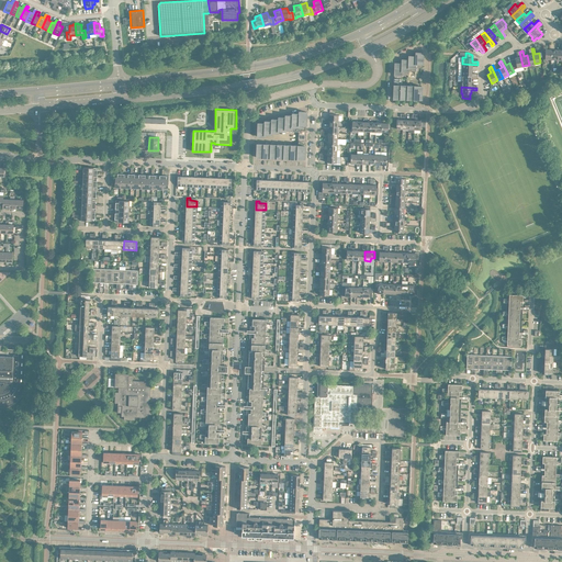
[(364,272),(364,274),(373,276),(373,273),(373,267),(371,266),(371,272),(364,272)]
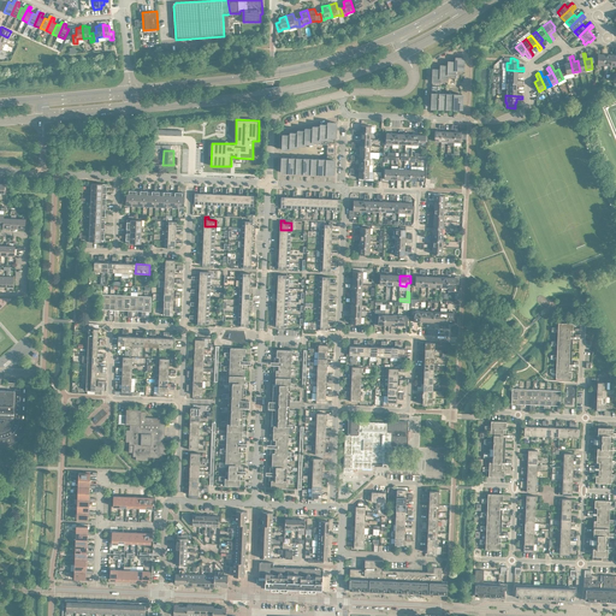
[(374,325),(385,325),(385,314),(385,309),(375,309),(374,325)]
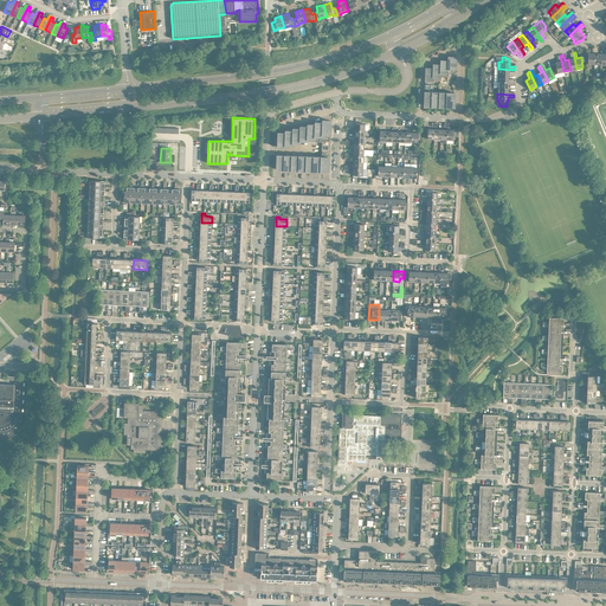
[(548,340),(548,345),(562,346),(563,318),(549,317),(549,322),(549,327),(548,336),(548,340)]
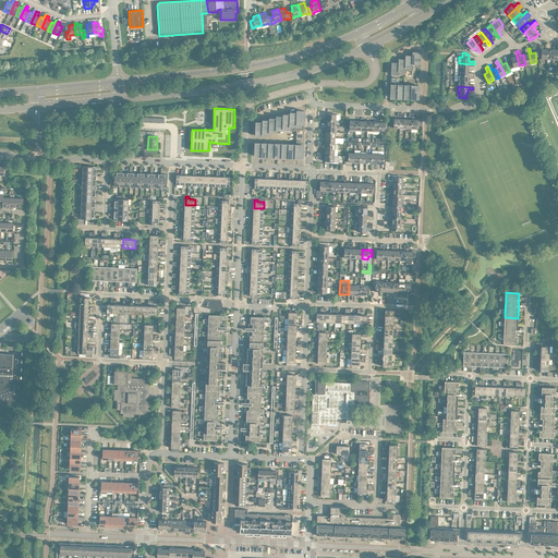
[(81,294),(80,303),(88,304),(89,298),(84,298),(84,294),(81,294)]
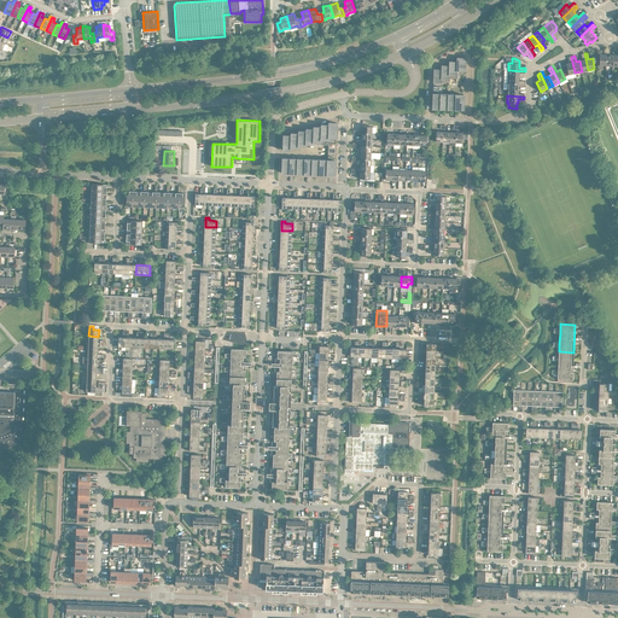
[(88,336),(88,350),(98,350),(98,337),(88,336)]
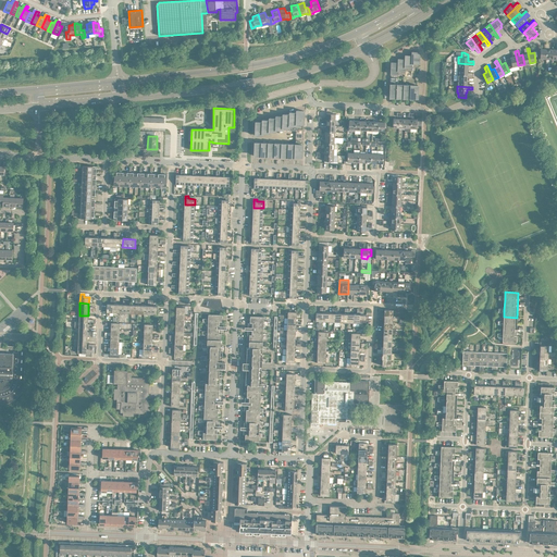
[(145,306),(144,314),(157,314),(157,306),(145,306)]
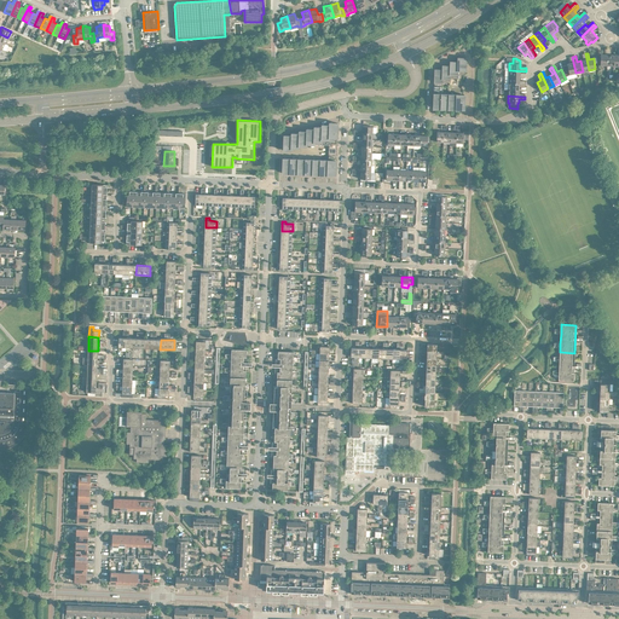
[(231,377),(246,379),(247,350),(231,350),(231,354),(231,359),(231,368),(231,372),(231,377)]
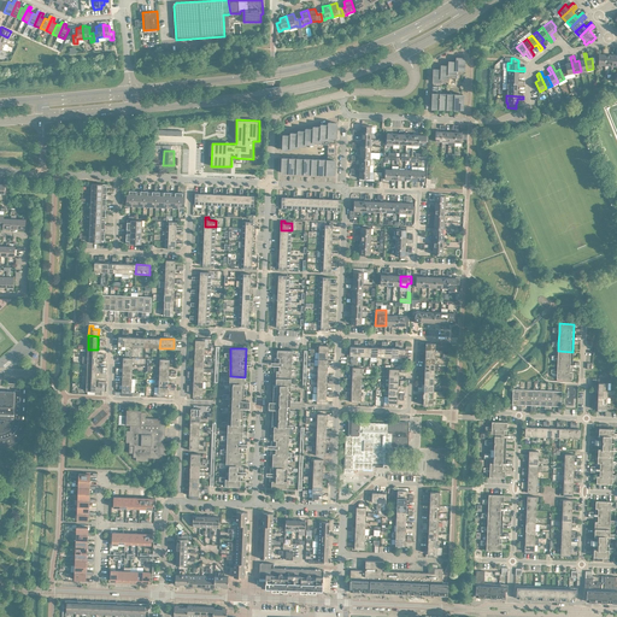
[(277,350),(276,378),(292,378),(292,374),(292,370),(292,365),(292,360),(292,356),(293,351),(277,350)]
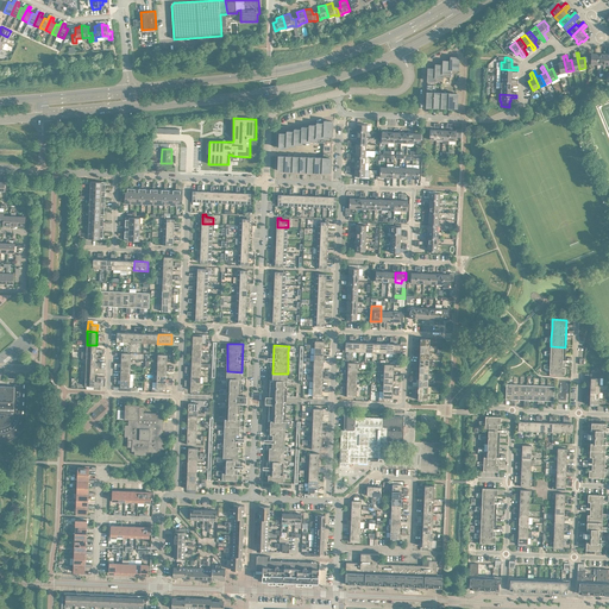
[(550,364),(550,369),(550,374),(564,375),(565,347),(551,346),(551,351),(551,356),(550,364)]
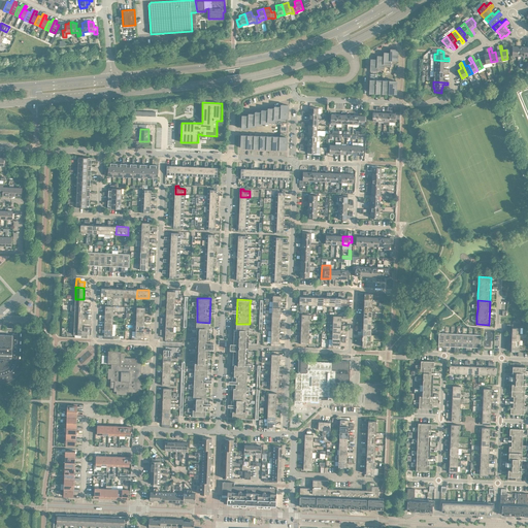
[(197,345),(213,347),(213,343),(208,343),(208,340),(209,323),(197,322),(196,326),(196,330),(196,337),(192,337),(192,341),(193,341),(194,341),(195,341),(197,341),(197,345)]
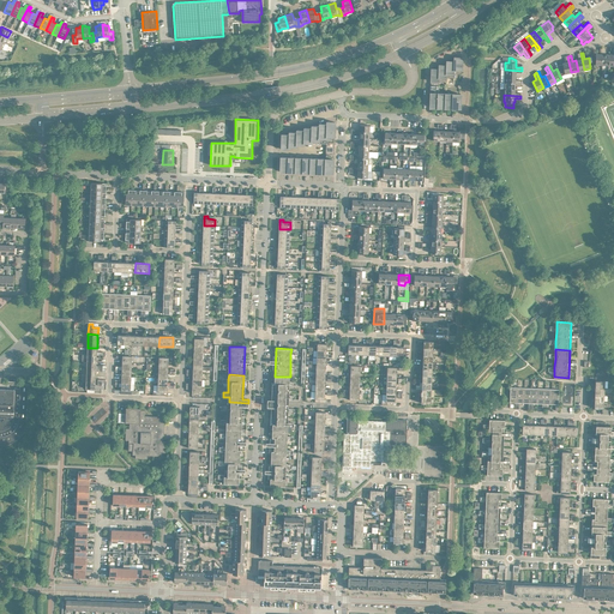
[(268,401),(268,403),(287,404),(287,399),(289,401),(290,401),(293,399),(294,399),(294,396),(289,395),(289,386),(289,381),(290,377),(275,377),(274,399),(274,401),(268,401)]
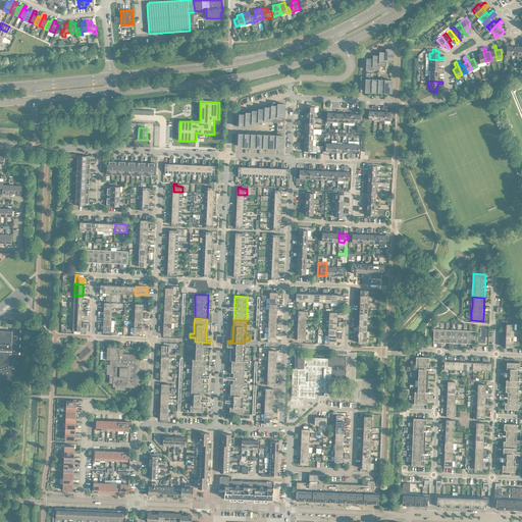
[(23,357),(23,356),(24,326),(17,326),(16,330),(12,330),(12,331),(0,330),(0,378),(1,378),(2,378),(3,378),(5,378),(6,378),(7,377),(8,377),(10,376),(11,376),(12,375),(13,374),(14,373),(15,373),(16,372),(17,371),(18,370),(19,369),(20,367),(20,366),(21,365),(21,364),(22,363),(22,361),(23,360),(23,359),(23,357)]
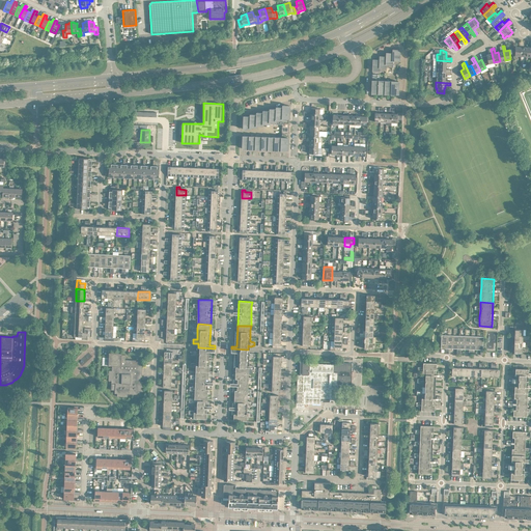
[(113,332),(105,332),(105,334),(105,340),(121,341),(121,338),(113,338),(113,332)]
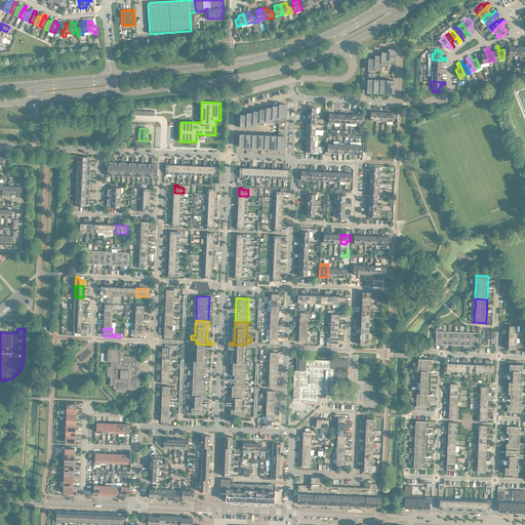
[(278,335),(270,335),(270,340),(269,344),(279,345),(279,341),(278,341),(278,335)]
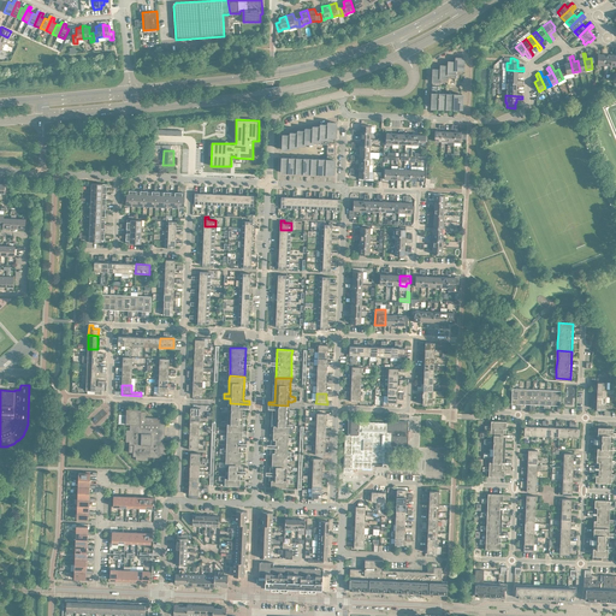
[(397,396),(388,396),(388,403),(383,403),(383,407),(394,407),(394,403),(397,403),(397,396)]
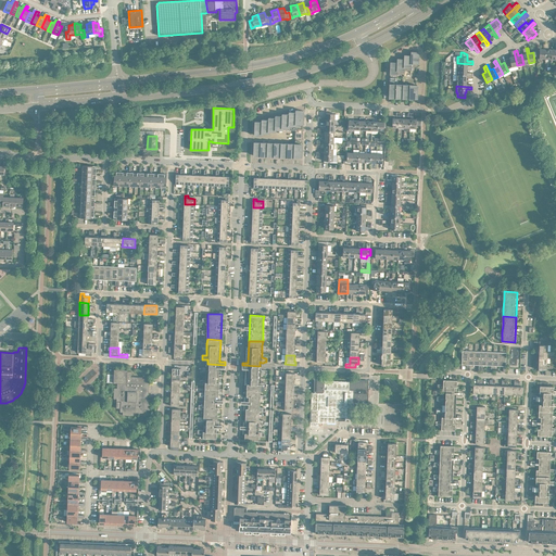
[(205,389),(218,390),(219,377),(219,370),(219,368),(219,367),(225,367),(225,365),(207,364),(207,367),(205,367),(204,367),(203,367),(203,368),(201,368),(201,371),(205,371),(205,380),(205,384),(205,389)]
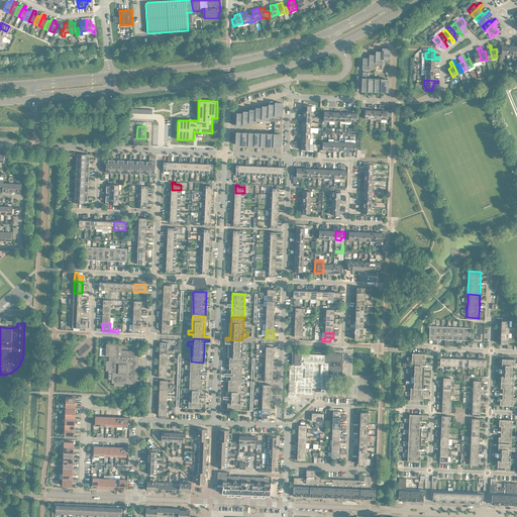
[(230,351),(229,363),(242,364),(242,359),(242,355),(242,351),(242,347),(246,348),(246,344),(245,344),(244,344),(242,343),(241,343),(241,340),(225,339),(225,342),(230,342),(230,343),(230,345),(230,351)]
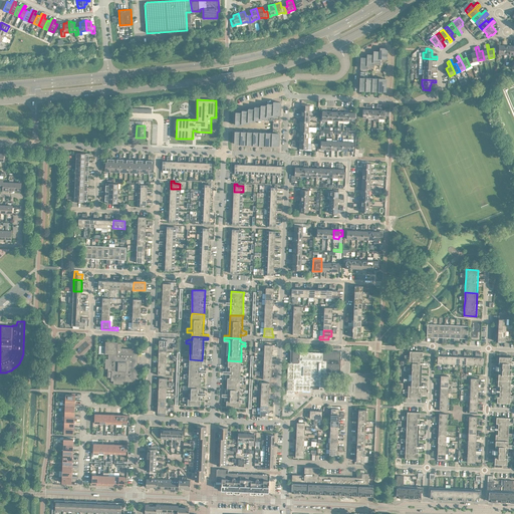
[(139,344),(98,343),(97,361),(118,362),(117,391),(133,407),(136,408),(139,344)]
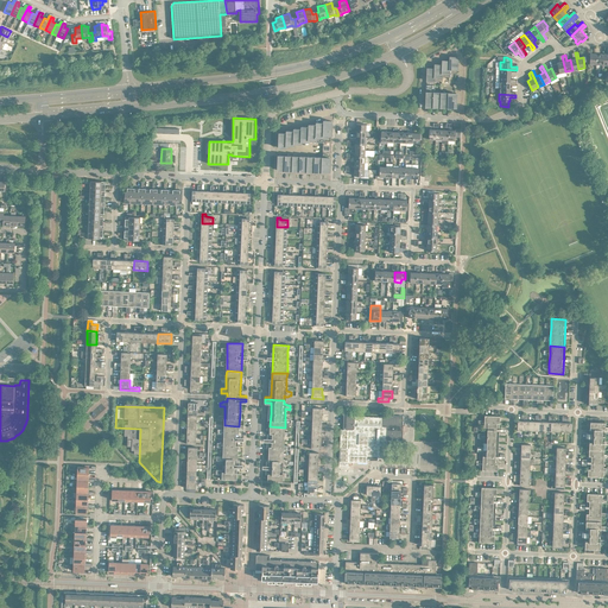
[(340,467),(348,467),(349,462),(367,463),(367,460),(379,461),(379,456),(379,445),(386,445),(386,442),(386,441),(403,442),(404,417),(382,416),(382,418),(355,417),(355,415),(343,413),(343,428),(343,430),(341,430),(340,458),(340,467)]
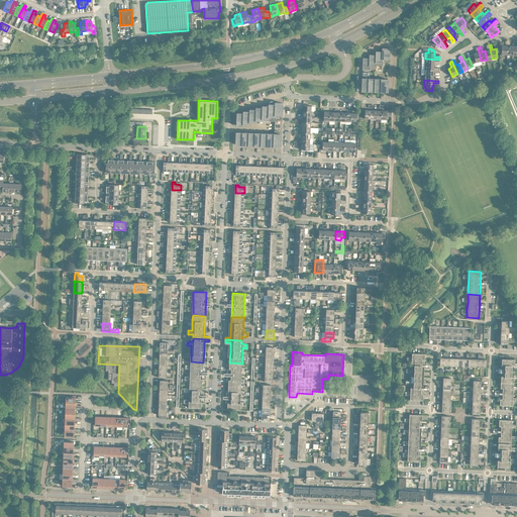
[(411,373),(411,377),(424,377),(425,353),(412,353),(412,357),(412,362),(411,369),(411,373)]
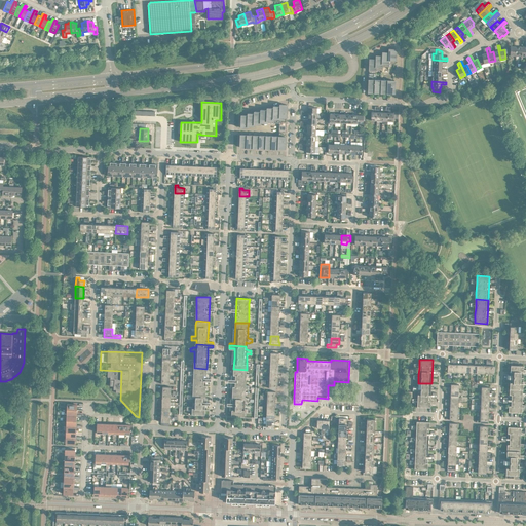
[(511,365),(510,388),(522,389),(523,385),(523,381),(523,373),(523,370),(523,366),(518,365),(516,365),(513,365),(511,365)]
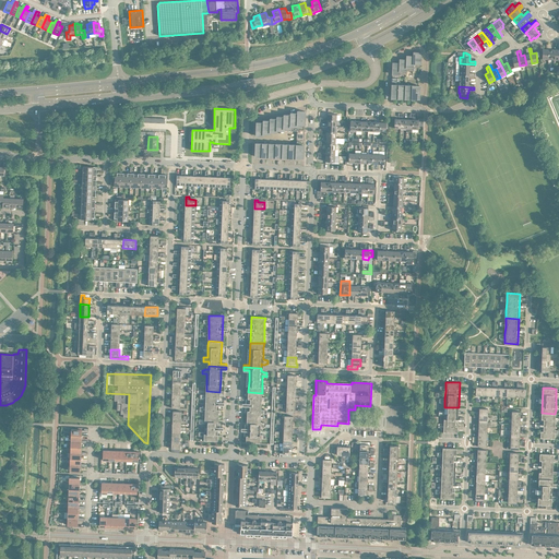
[(205,412),(205,416),(218,416),(219,392),(206,391),(205,395),(205,399),(205,407),(205,412)]
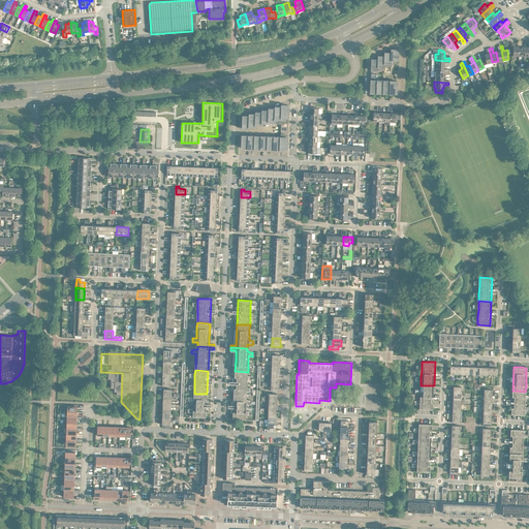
[(235,371),(234,395),(247,396),(247,392),(247,387),(247,379),(247,376),(248,372),(235,371)]
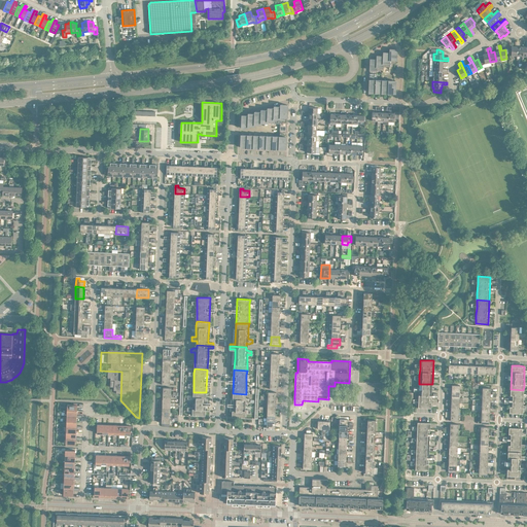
[(418,399),(418,403),(418,408),(431,408),(432,384),(419,384),(419,388),(419,391),(418,399)]
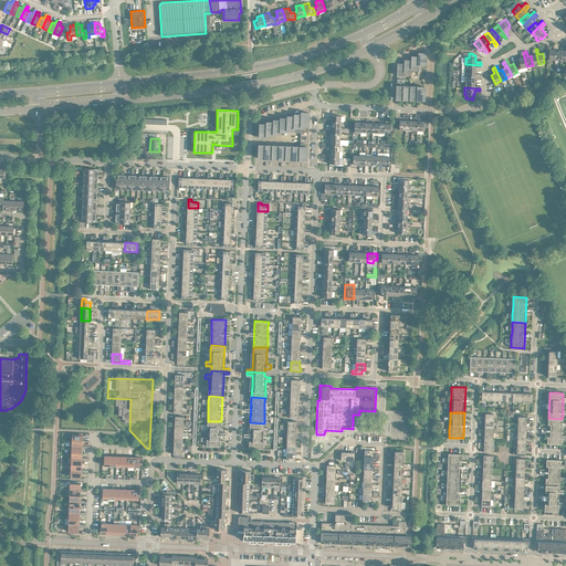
[(562,419),(548,418),(547,443),(561,444),(562,440),(562,436),(562,427),(562,423),(562,419)]
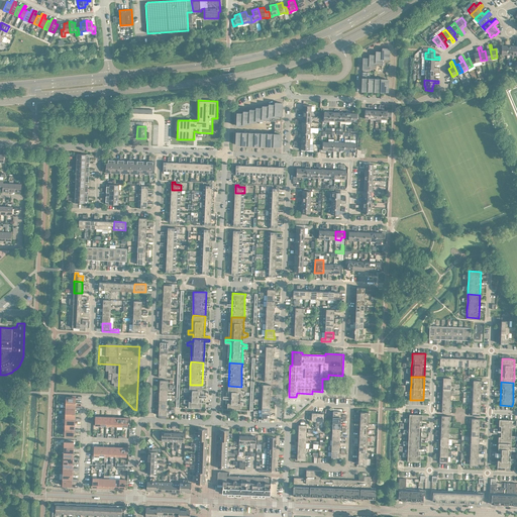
[(189,400),(189,403),(189,408),(201,408),(202,385),(190,385),(189,388),(189,392),(189,400)]
